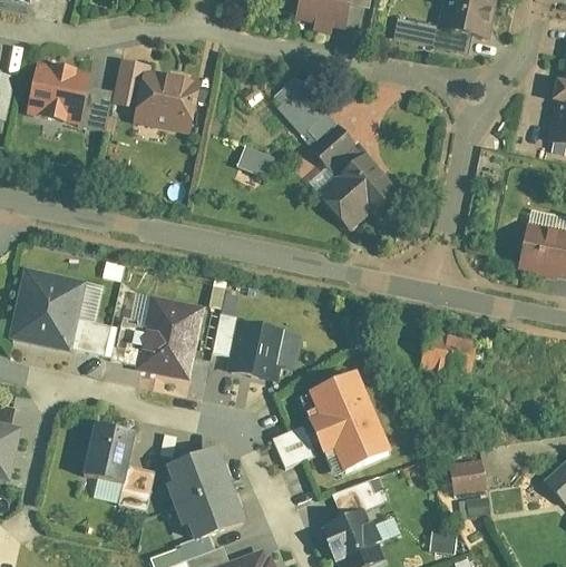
[(298,0),(294,19),(314,23),(312,31),(332,36),(333,28),(344,30),(350,0),(298,0)]
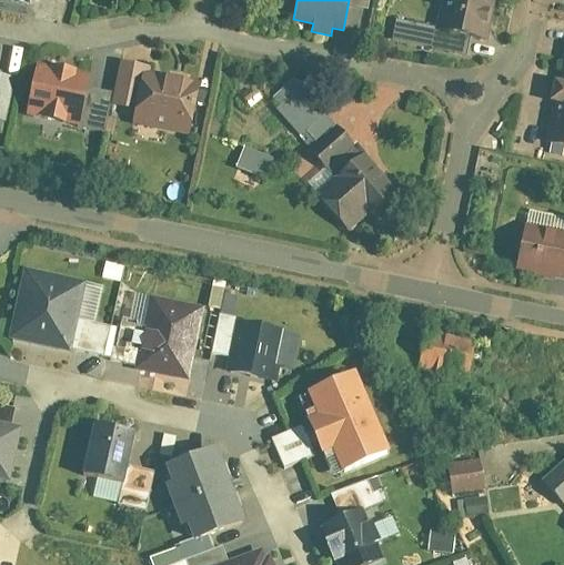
[(440,0),(434,29),(486,41),(494,0),(440,0)]
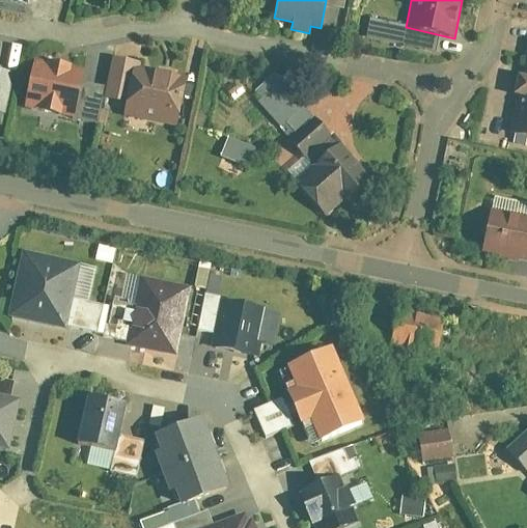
[(526,38),(522,38),(507,134),(526,136),(526,38)]
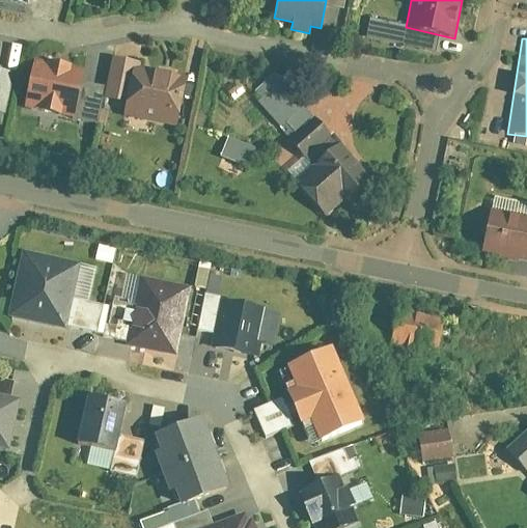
[(35,54),(24,106),(75,118),(84,80),(87,65),(35,54)]
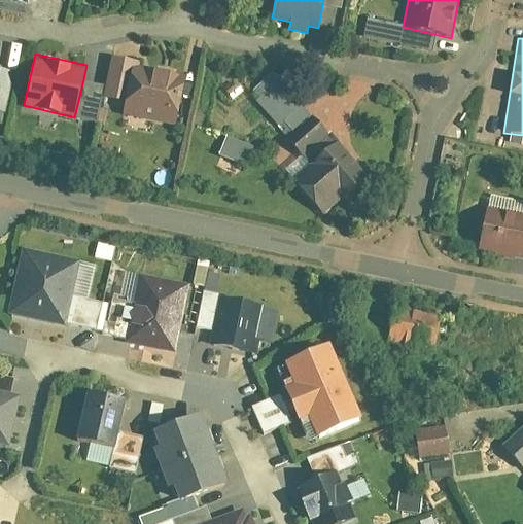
[(104,83),(101,97),(124,102),(121,114),(175,126),(185,76),(139,67),(140,60),(110,55),(104,83)]
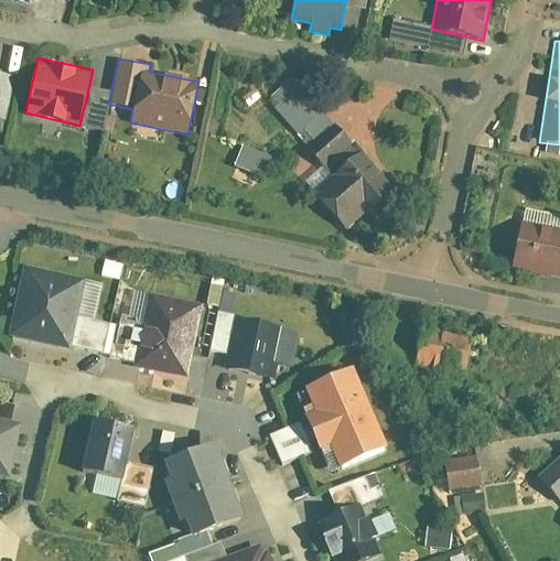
[(0,118),(3,119),(12,77),(0,75),(0,118)]
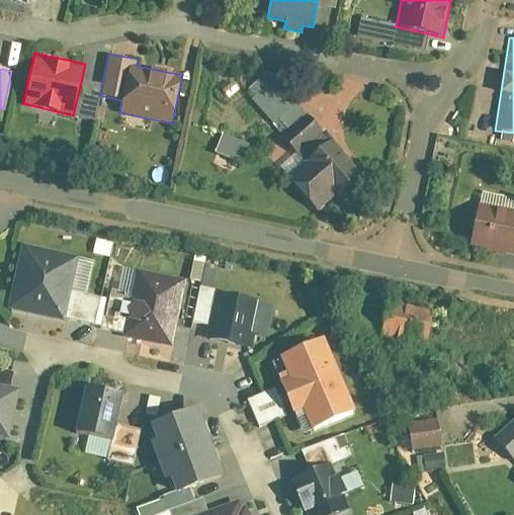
[(304,163),(284,180),(316,216),(366,172),(279,73),(249,99),(271,124),(279,118),(290,131),(281,138),(304,163)]
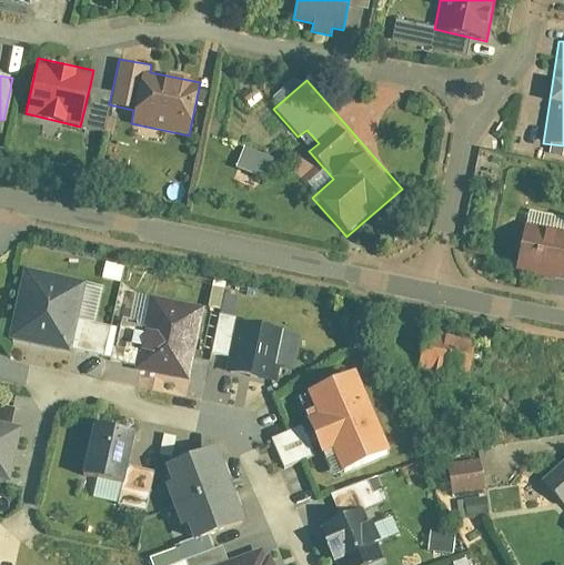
[(112,90),(90,86),(80,127),(102,131),(109,104),(112,90)]
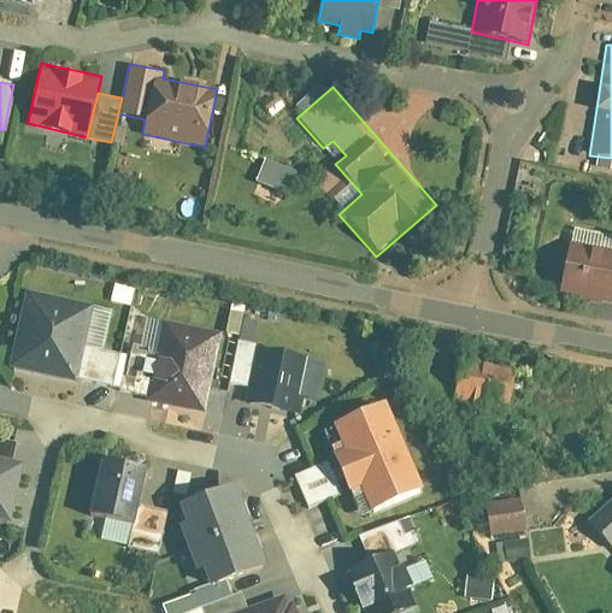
[(257,159),(249,184),(283,193),(290,168),(257,159)]
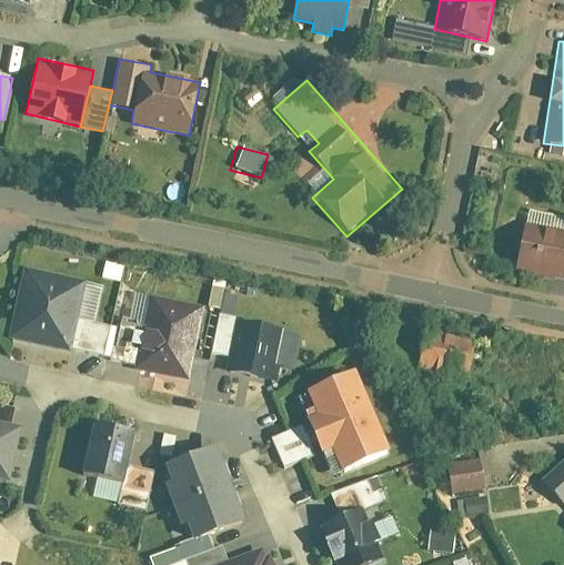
[(563,228),(526,219),(514,268),(563,280),(563,228)]
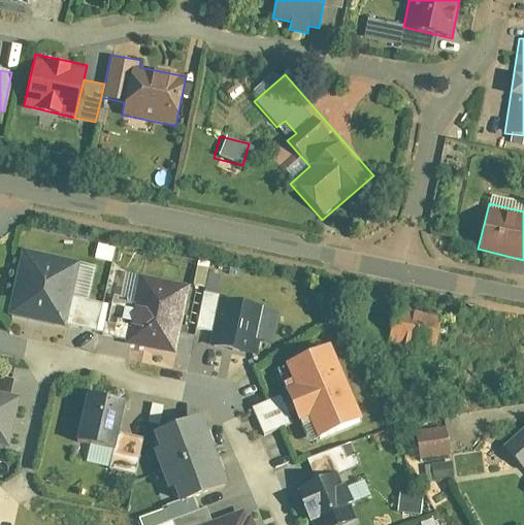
[(22,247),(7,314),(65,326),(80,259),(22,247)]
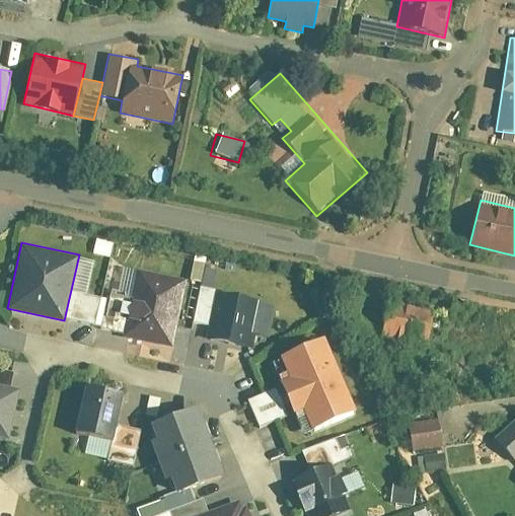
[(137,270),(124,337),(171,346),(185,279),(137,270)]
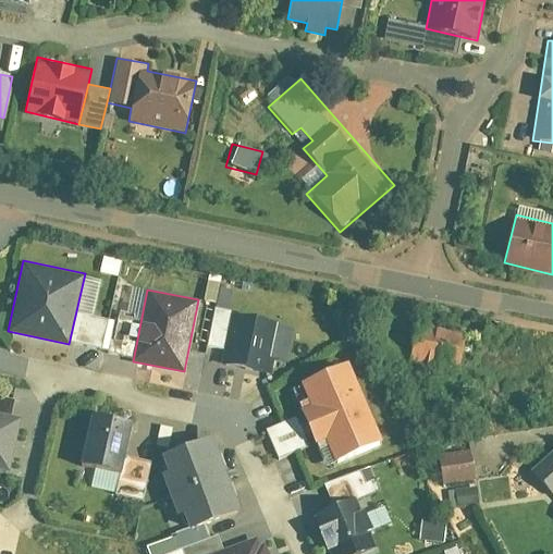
[(203,345),(219,347),(222,309),(206,308),(203,345)]
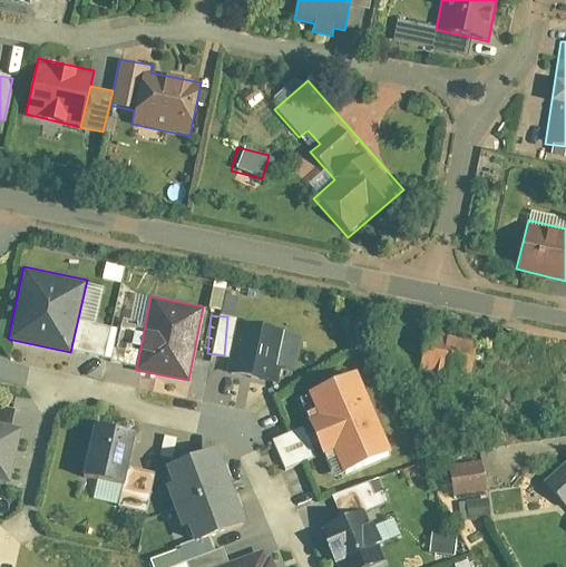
[(238,320),(227,373),(274,382),(277,367),(295,370),(303,333),(238,320)]
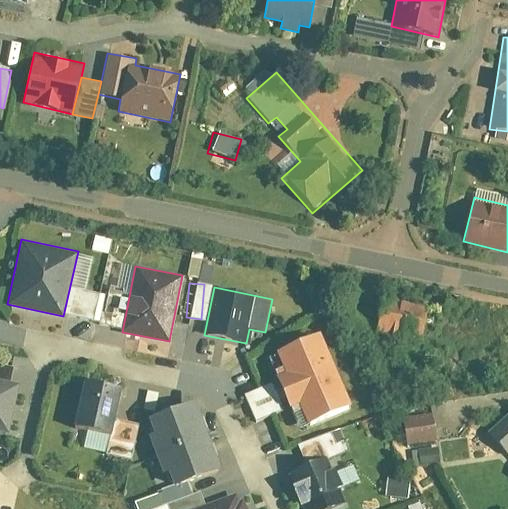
[(378,302),(372,334),(424,343),(430,311),(378,302)]
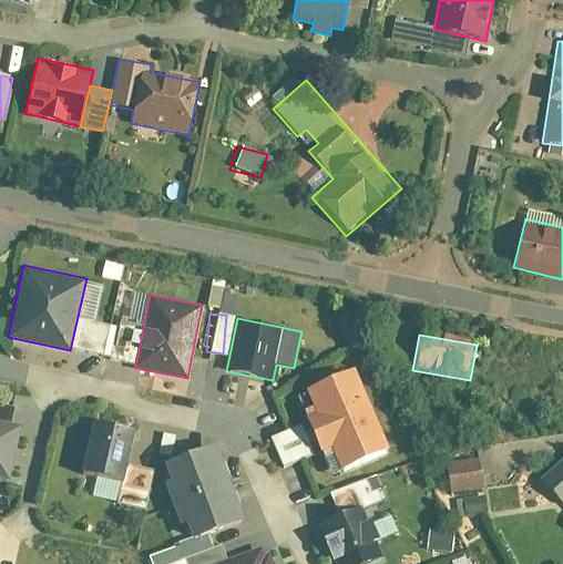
[(333,450),(341,471),(388,451),(354,372),(305,393),(315,416),(308,419),(323,453),(333,450)]
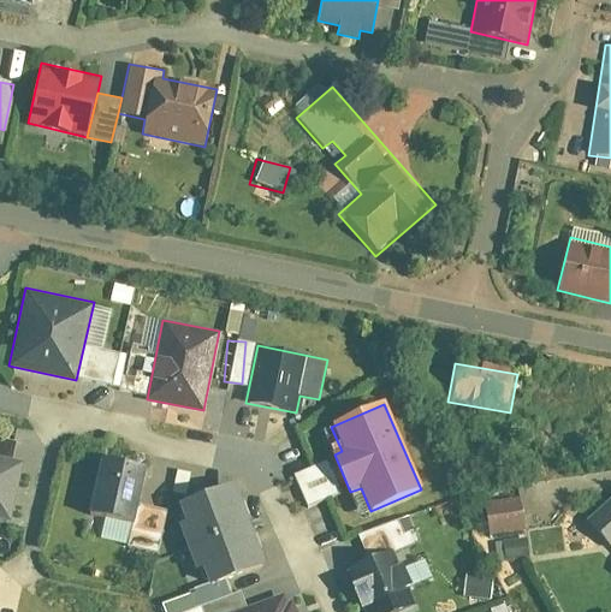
[(99,457),(87,514),(105,517),(100,538),(158,551),(167,507),(138,501),(147,468),(99,457)]
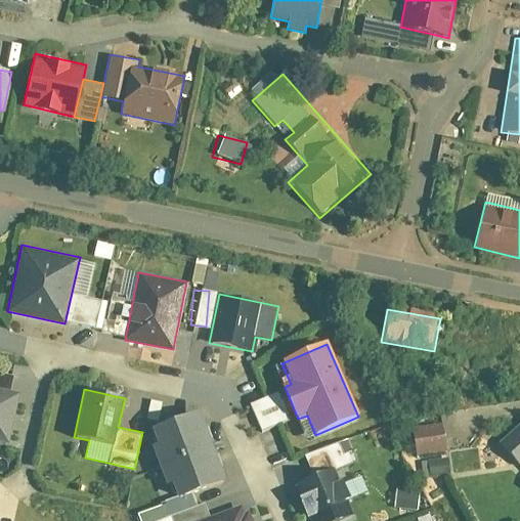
[(0,444),(8,446),(19,395),(0,391),(0,444)]
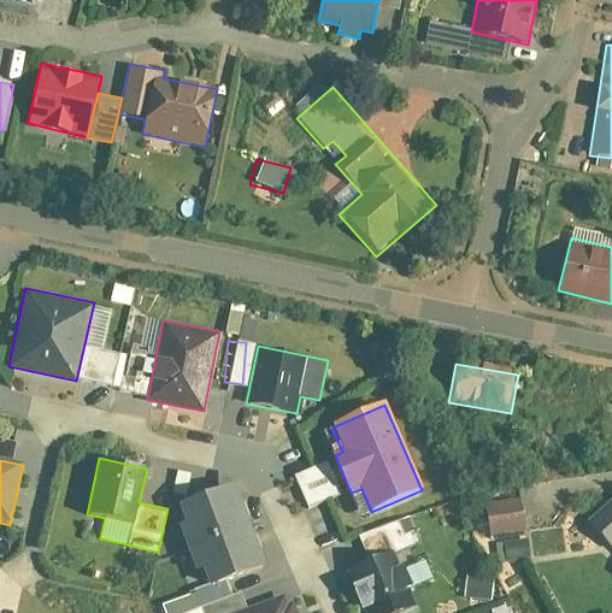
[(182,494),(187,475),(172,471),(168,490),(182,494)]
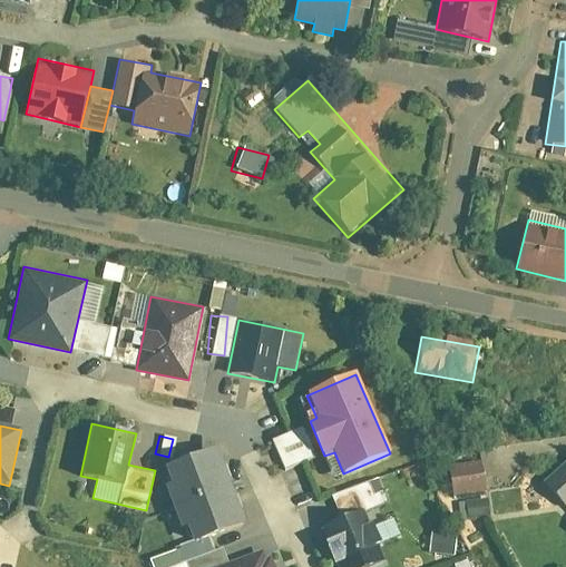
[(188,527),(194,541),(211,535),(245,524),(220,449),(166,467),(172,484),(166,486),(181,529),(188,527)]
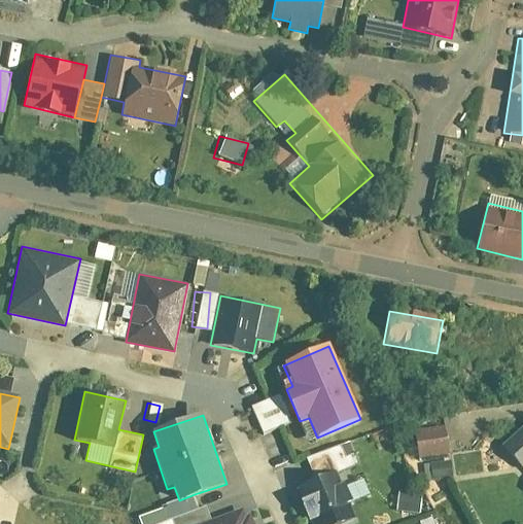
[(445,427),(418,430),(421,454),(448,451),(445,427)]
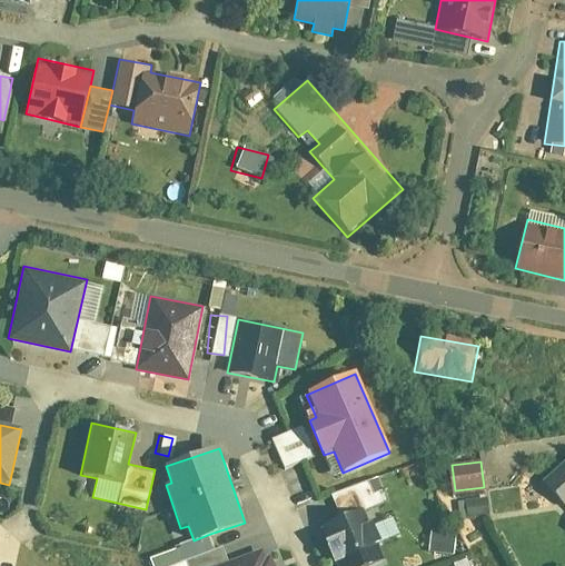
[(564,462),(546,478),(564,498),(564,462)]
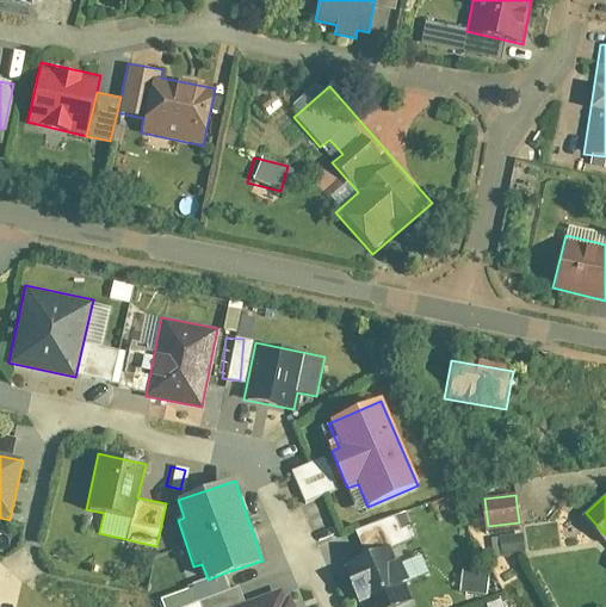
[(520,531),(492,536),(494,555),(523,550),(520,531)]
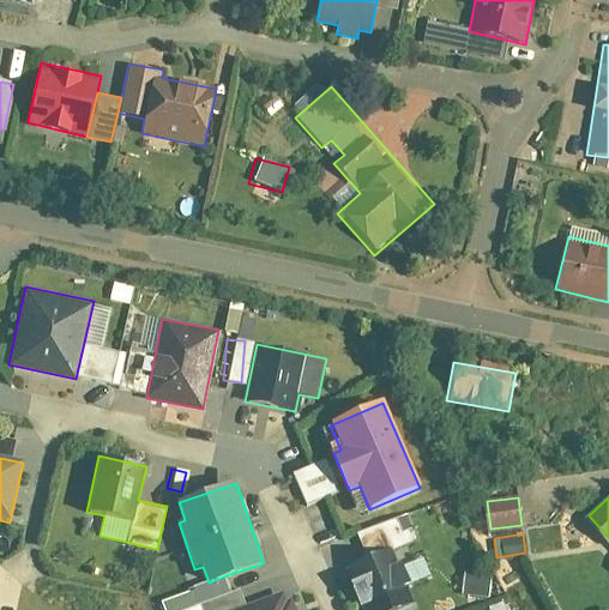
[(391,548),(347,568),(365,609),(398,609),(416,603),(391,548)]
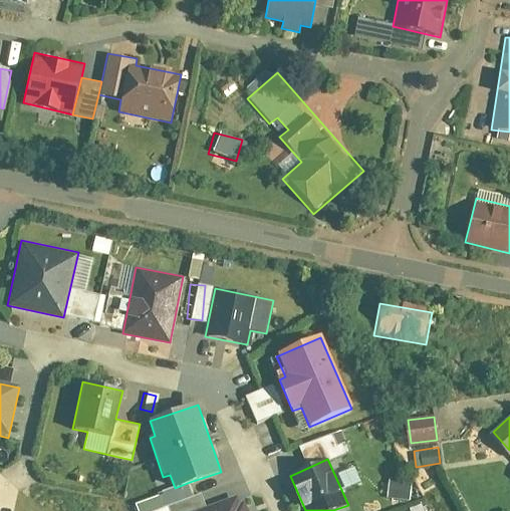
[(403,500),(407,479),(385,476),(381,497),(403,500)]
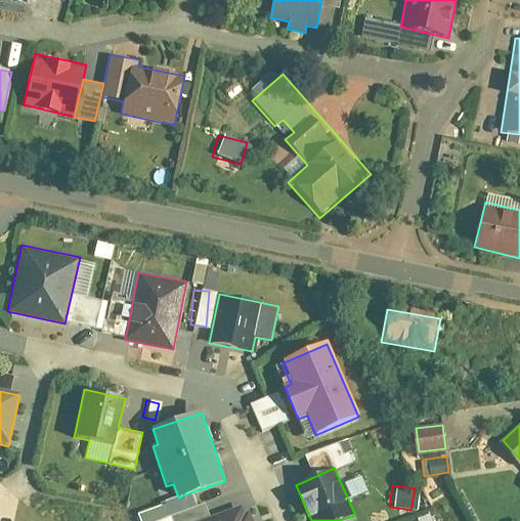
[(141,520),(152,520),(198,504),(193,491),(178,497),(138,512),(141,520)]
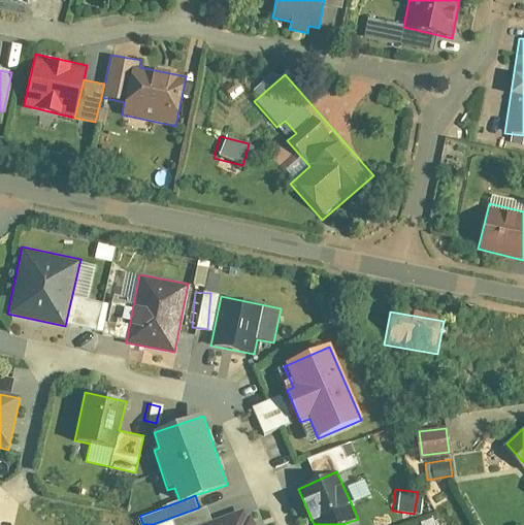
[(199,507),(153,524),(207,524),(213,523),(206,505),(199,507)]
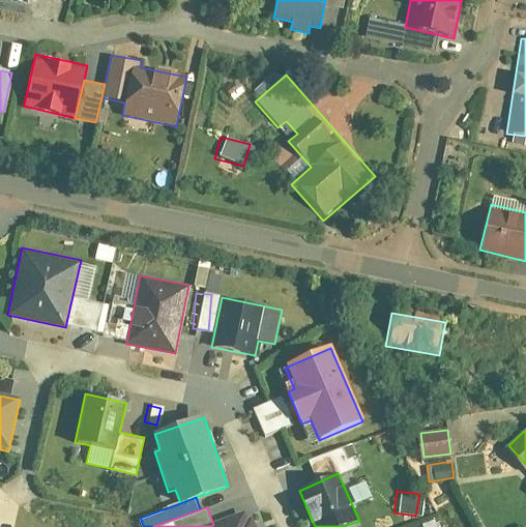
[(247,513),(213,525),(208,526),(257,526),(254,516),(249,517),(247,513)]
